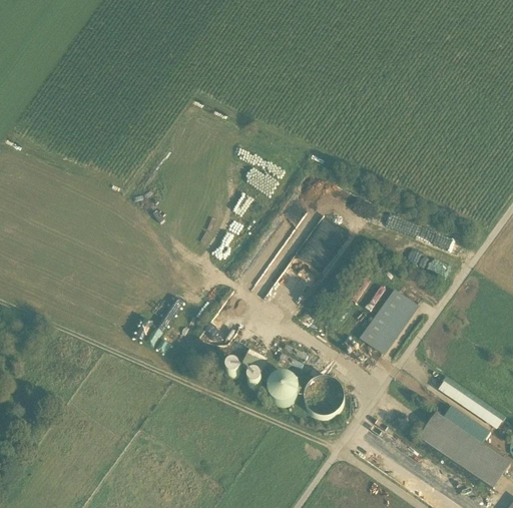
[(318,197),(324,183),(303,174),(297,188),(318,197)]
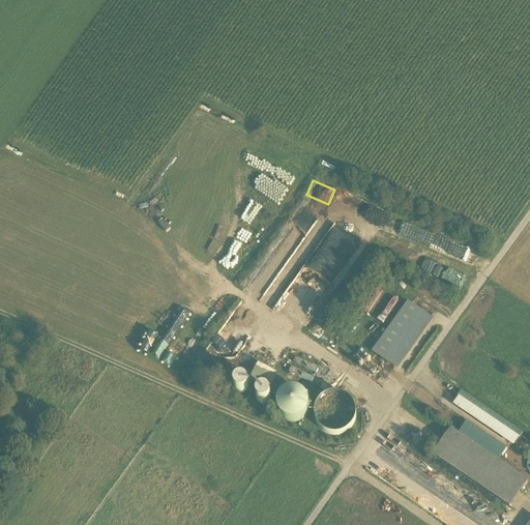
[(201,196),(209,202),(216,192),(209,185),(201,196)]
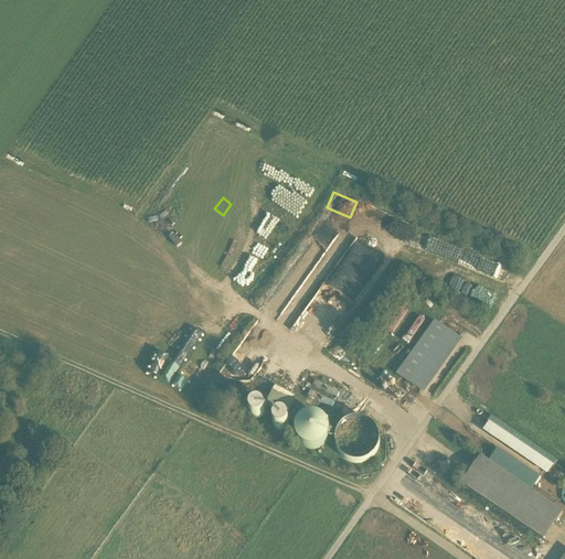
[(300,303),(311,285),(313,287),(322,270),(310,264),(279,316),(292,324),(304,305),(300,303)]
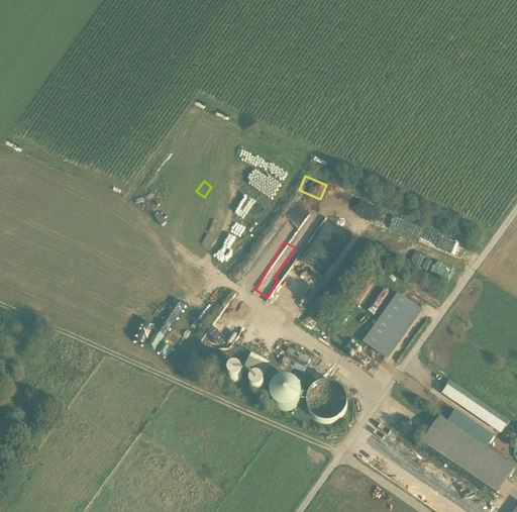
[(313,280),(312,272),(301,273),(302,292),(297,292),(298,295),(307,294),(307,280),(313,280)]
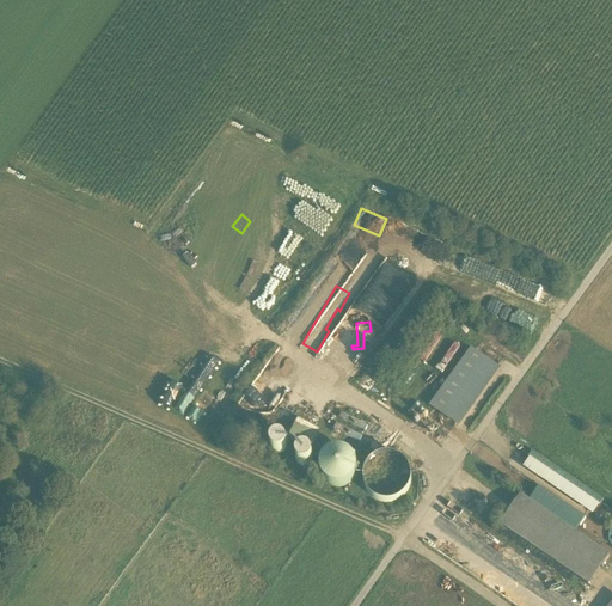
[(459,341),(434,328),(416,362),(433,371),(440,355),(450,360),(459,341)]
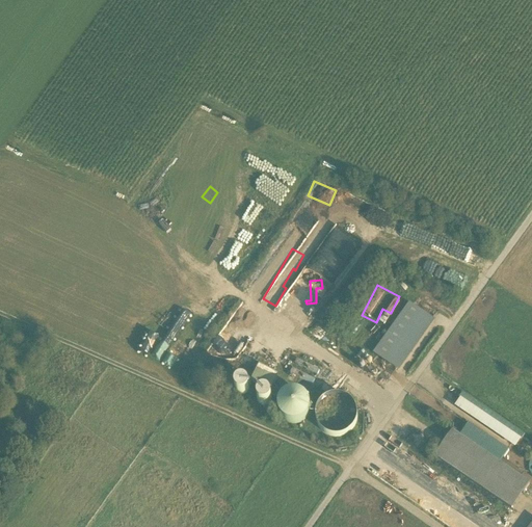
[(374,350),(396,366),(432,315),(409,299),(374,350)]
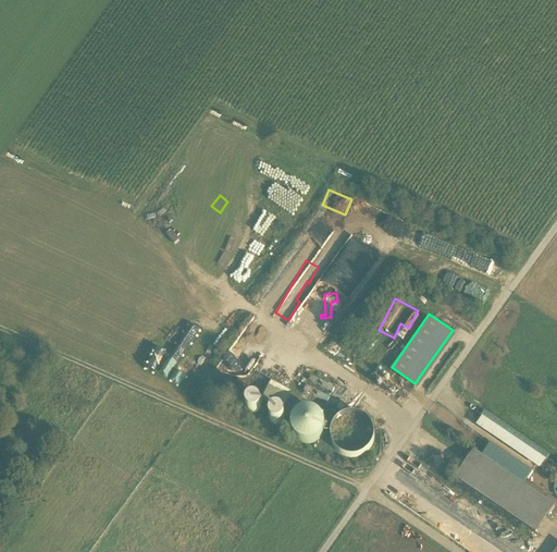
[(309,377),(332,389),(334,384),(311,372),(309,377)]
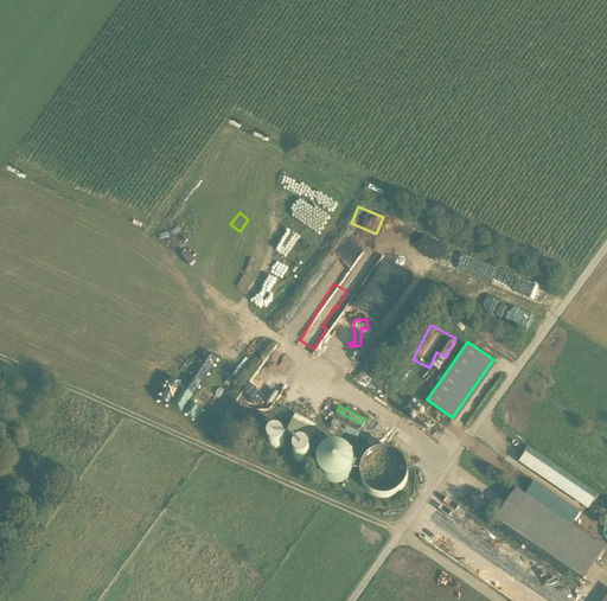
[(295,413),(291,423),(311,434),(317,424),(295,413)]
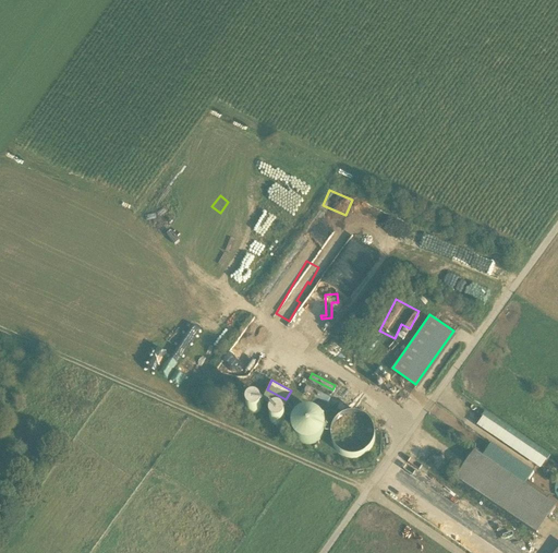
[(304,387),(328,399),(330,395),(306,383),(304,387)]
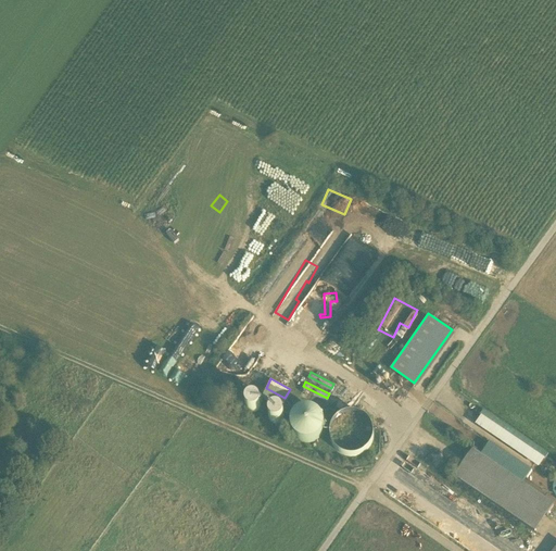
[(281,405),(285,398),(266,388),(263,395),(281,405)]
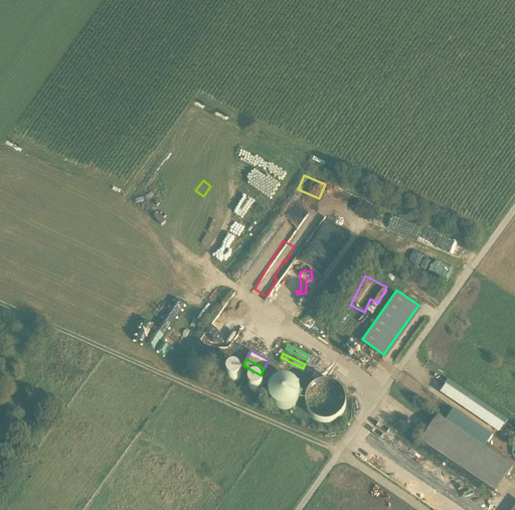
[(237,376),(240,373),(240,367),(236,364),(230,364),(227,368),(227,373),(232,377),(237,376)]
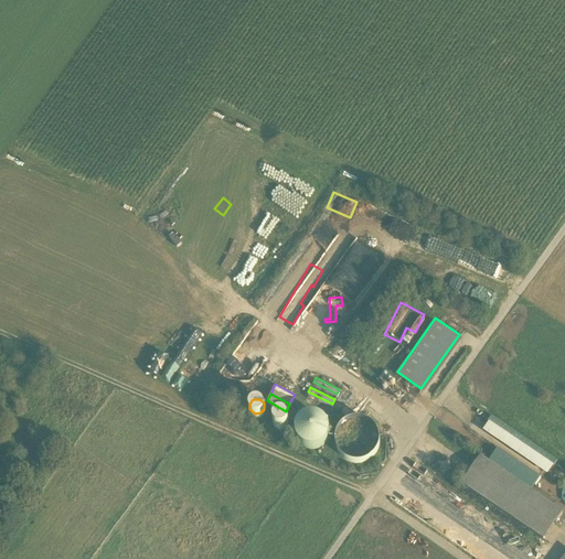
[(285,425),(288,420),(287,415),(283,410),(277,411),(273,416),(274,421),(278,426),(285,425)]
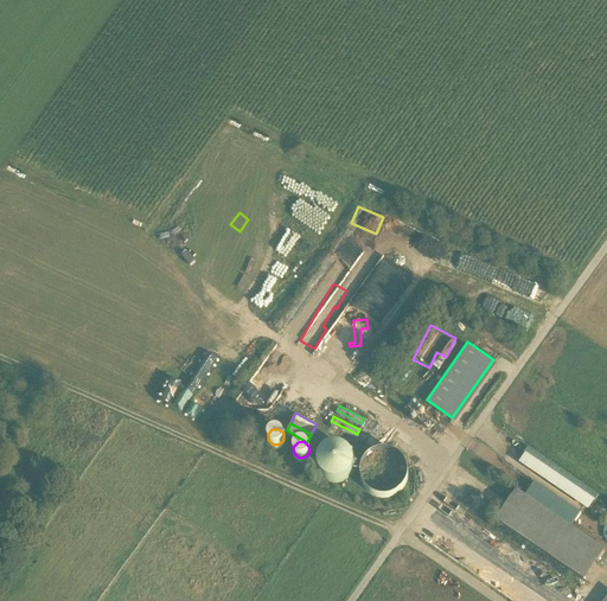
[(317,459),(318,466),(321,472),(327,477),(333,479),(340,478),(347,474),(351,468),(353,462),(352,455),(349,448),(344,445),(337,442),(330,443),(324,447),(319,452),(317,459)]
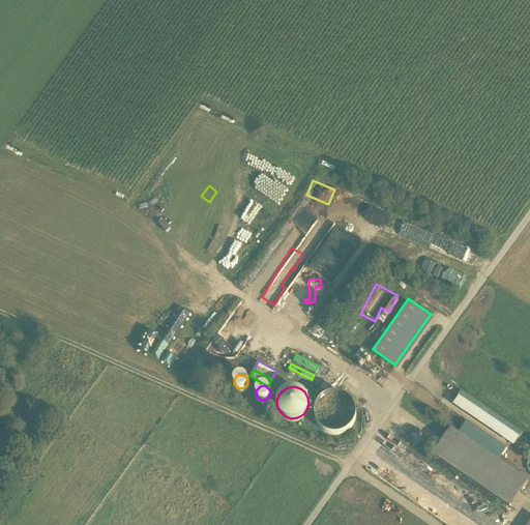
[(458,392),(459,394),(519,434),(523,429),(461,387),(458,392)]
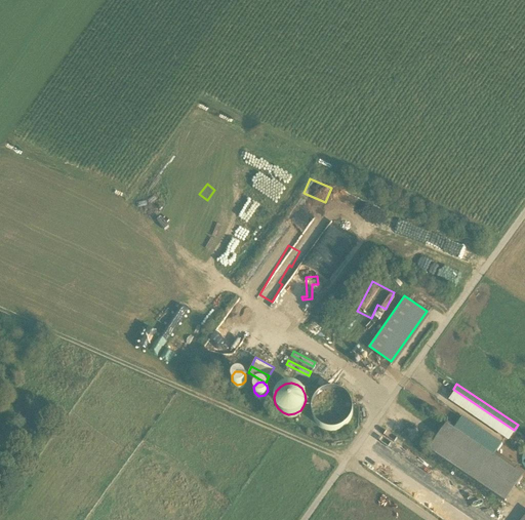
[(311,405),(312,413),(316,421),(322,426),(330,428),(338,427),(346,423),(351,416),(353,408),(352,400),(348,394),(341,389),(333,386),(325,387),(319,391),(314,397),(311,405)]
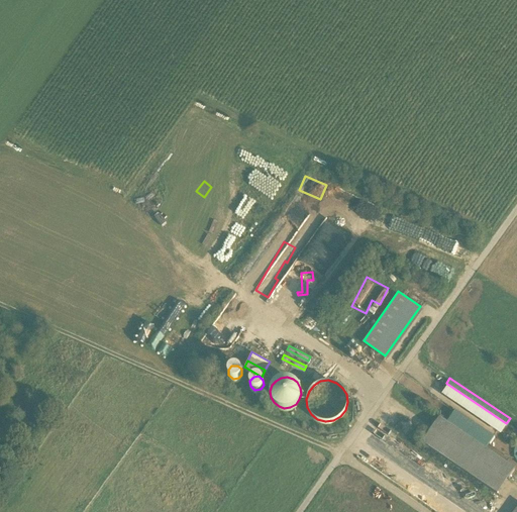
[(506,423),(447,384),(441,392),(501,431),(506,423)]
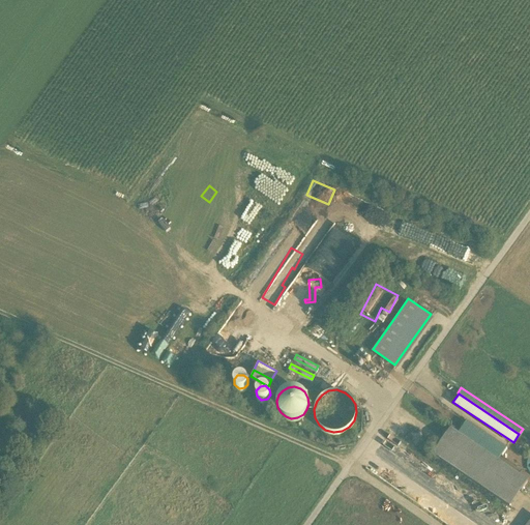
[(433,451),(510,503),(528,478),(450,426),(445,433),(433,451)]
